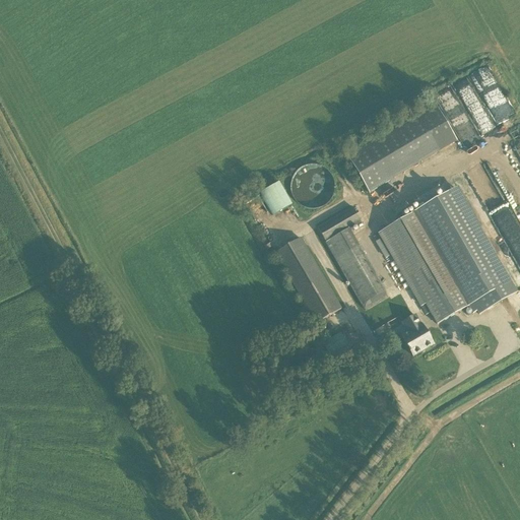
[(417,116),(347,157),(369,194),(440,152),(439,151),(456,141),(436,106),(417,116)]
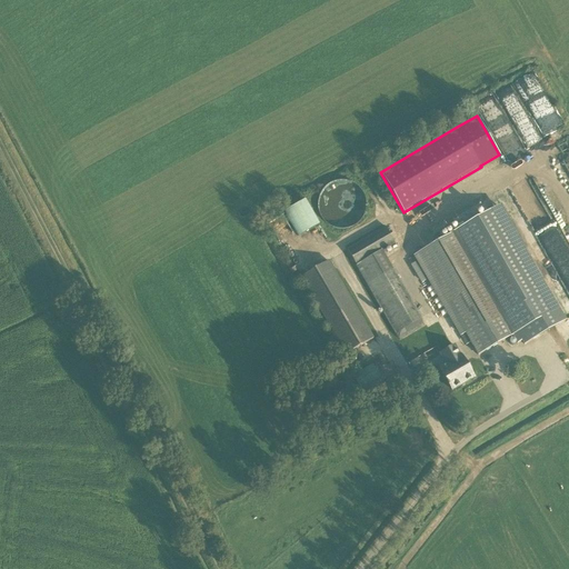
[(568,178),(559,163),(532,181),(549,208),(568,195),(568,178)]
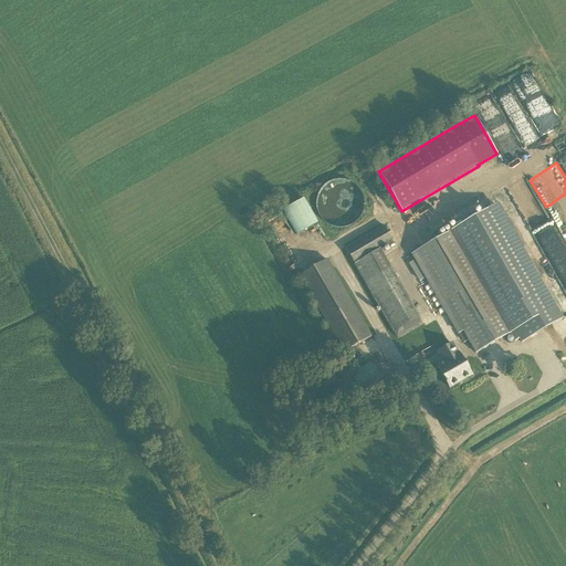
[(359,198),(360,198),(359,194),(358,189),(356,185),(353,181),(349,179),(345,176),(339,175),(335,175),(332,175),(326,177),(322,179),(318,182),(316,186),(314,189),(313,194),(313,198),(313,203),(315,207),(317,211),(320,215),(323,218),(327,220),(333,221),(336,221),(341,221),(346,220),(349,218),(353,215),(356,211),(358,207),(359,203),(359,198)]
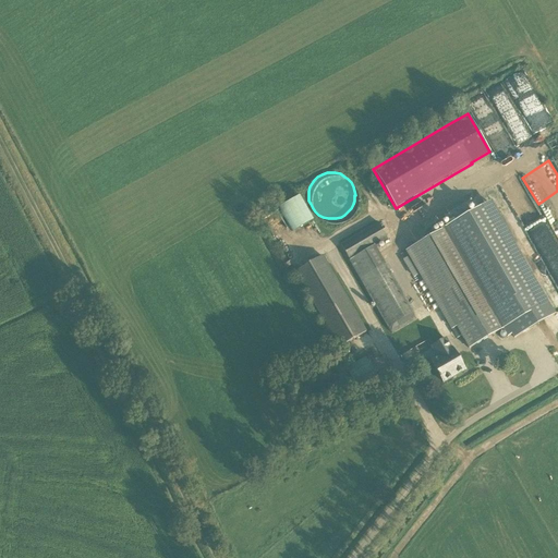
[(278,207),(291,232),(312,220),(299,196),(278,207)]
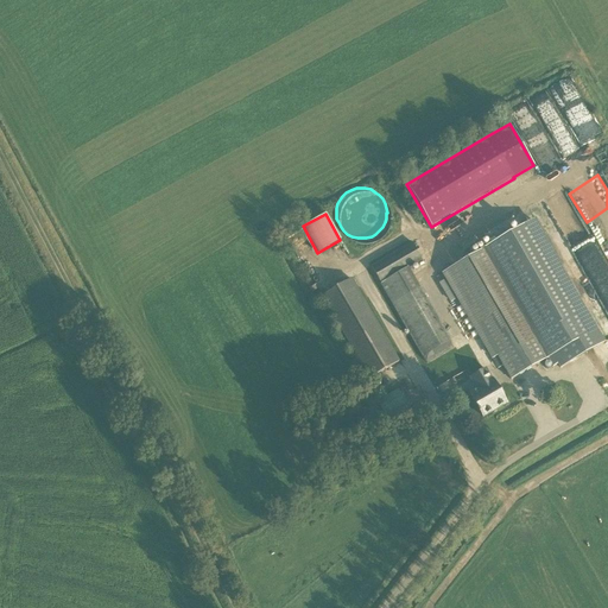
[(489,246),(443,272),(493,359),(492,359),(498,369),(502,366),(511,380),(548,359),(553,367),(557,363),(559,368),(574,360),(603,343),(532,221),(495,242),(493,236),(487,239),(491,245),(489,246)]
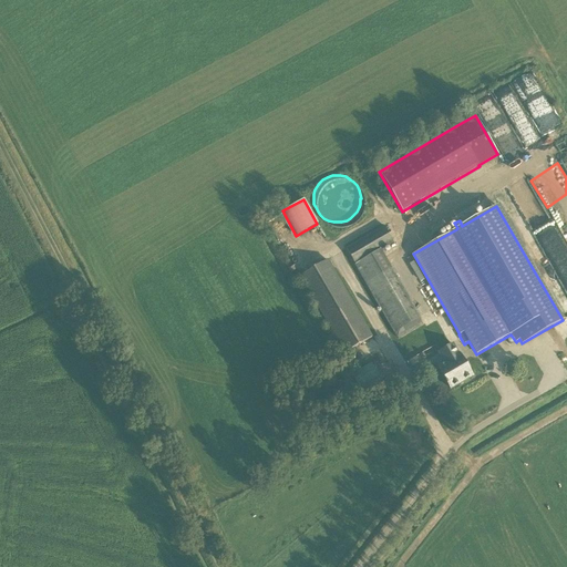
[(394,333),(397,337),(398,337),(399,339),(424,325),(381,250),(393,244),(383,227),(346,248),(394,333)]
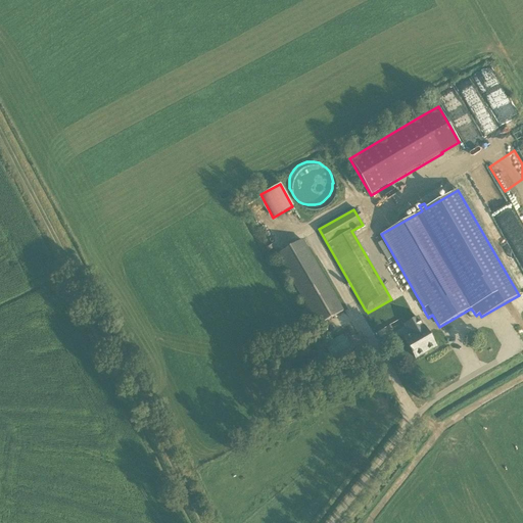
[(276,254),(317,325),(342,311),(301,240),(276,254)]
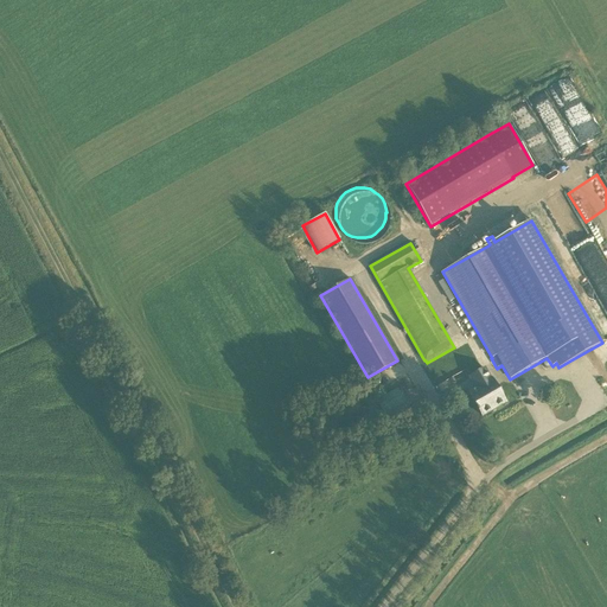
[(475,388),(468,393),(478,409),(477,409),(478,411),(479,411),(481,416),(505,403),(492,379),(491,379),(484,369),(470,377),(475,388)]
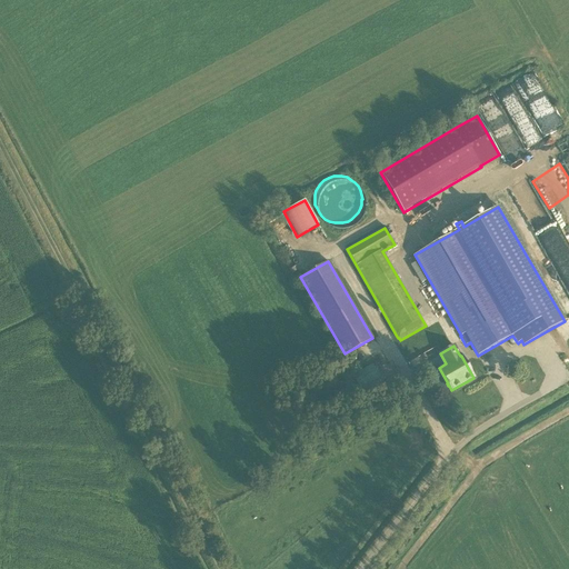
[(365,399),(385,388),(372,365),(352,377),(365,399)]
